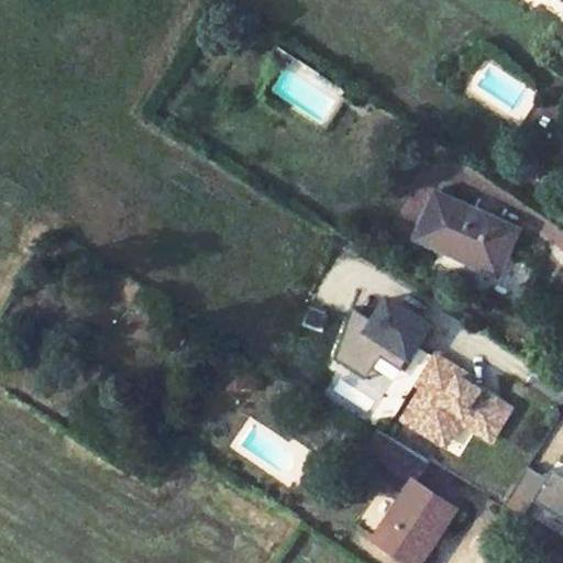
[(431,196),(415,240),(499,271),(514,223),(431,196)]
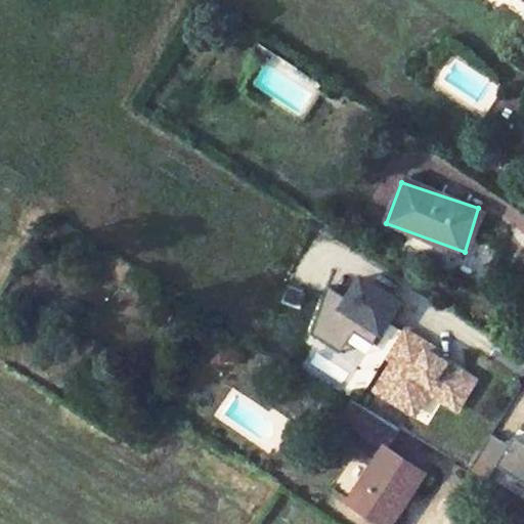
[(375,344),(401,301),(394,297),(392,300),(386,296),(388,293),(362,276),(349,298),(329,286),(312,334),(329,344),(336,333),(349,341),(355,332),(375,344)]
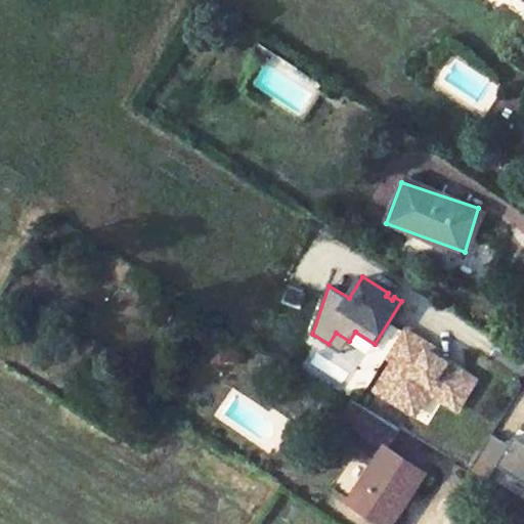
[(370,386),(408,408),(426,381),(460,400),(475,378),(422,345),(425,339),(403,326),(385,355),(389,357),(370,386)]
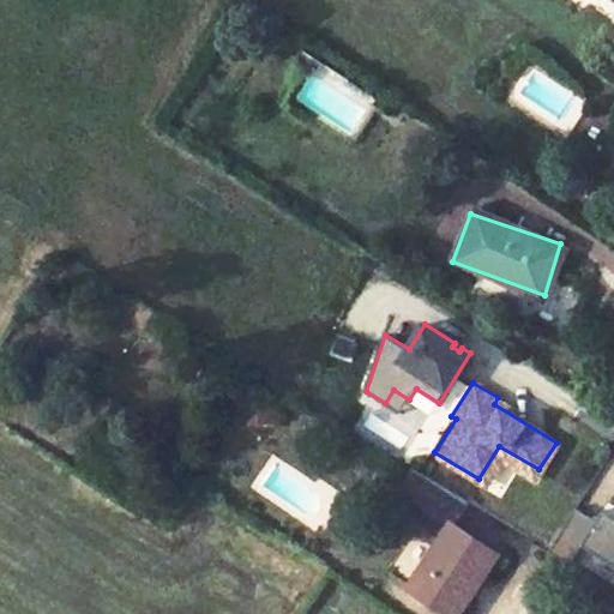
[(539,469),(499,446),(479,479),(489,486),(504,463),(531,481),(539,469)]
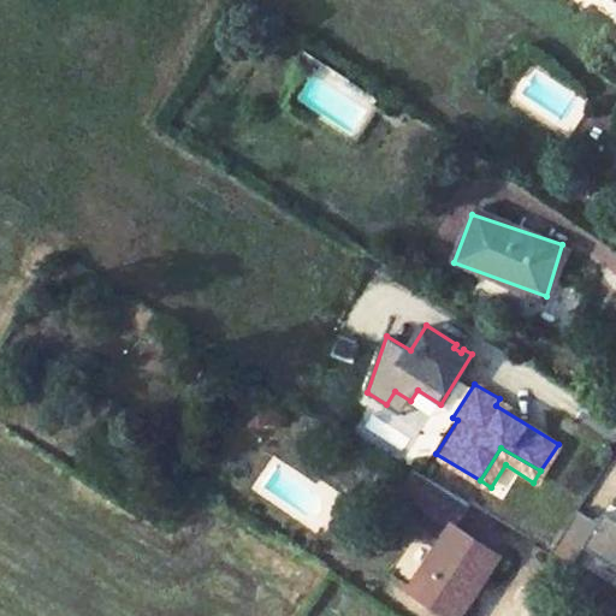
[(413,588),(452,615),(462,615),(487,579),(502,557),(455,526),(469,503),(413,468),(389,505),(445,542),(439,549),(413,588)]
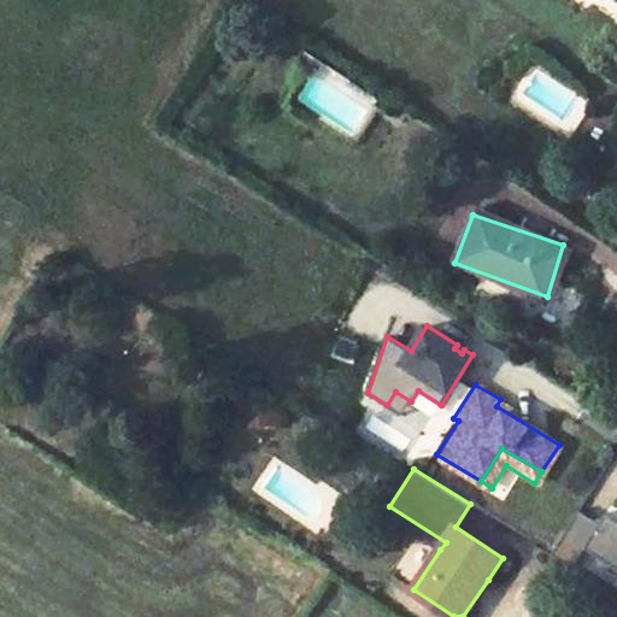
[(616,518),(605,512),(599,522),(579,509),(551,553),(574,568),(586,547),(616,565),(616,518)]
